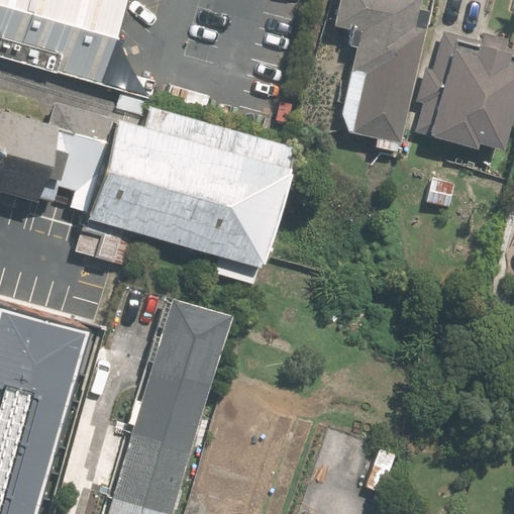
[(106,0),(0,0),(0,5),(96,33),(106,0)]
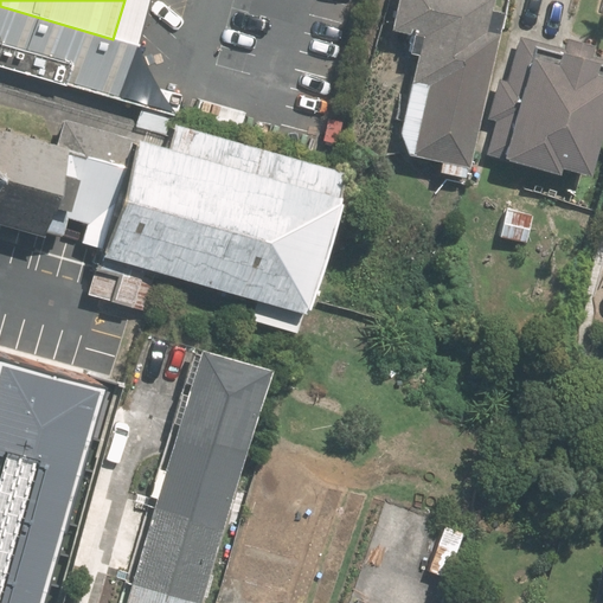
[(504,13),(491,11),(492,0),(392,0),(386,30),(410,34),(406,53),(415,55),(398,135),(406,156),(441,164),(438,174),(466,180),(468,170),(470,170),(504,13)]
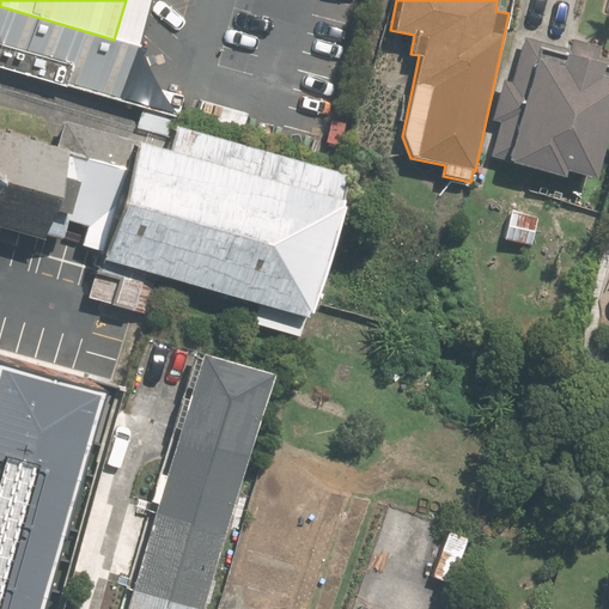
[(594,178),(608,127),(608,62),(597,60),(601,48),(572,41),(570,52),(523,40),(511,84),(503,81),(492,121),(501,123),(492,159),(561,177),(564,171),(594,178)]
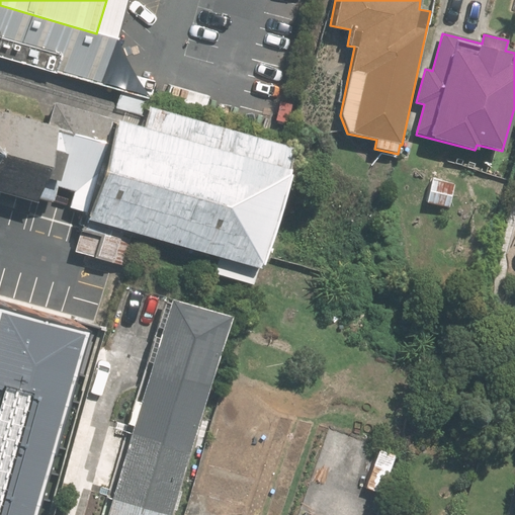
[(133,232),(256,267),(291,145),(149,104),(143,125),(56,101),(49,124),(0,110),(0,188),(54,203),(59,187),(74,191),(69,208),(85,212),(74,251),(122,265),(133,232)]
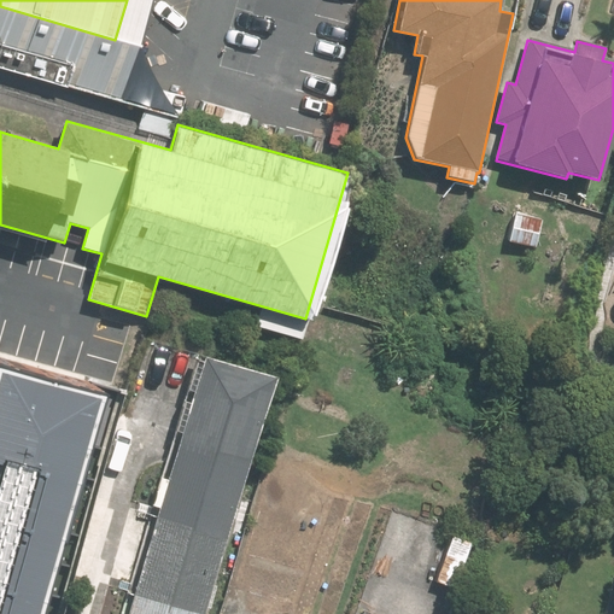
[(536,250),(543,220),(518,214),(509,243),(536,250)]
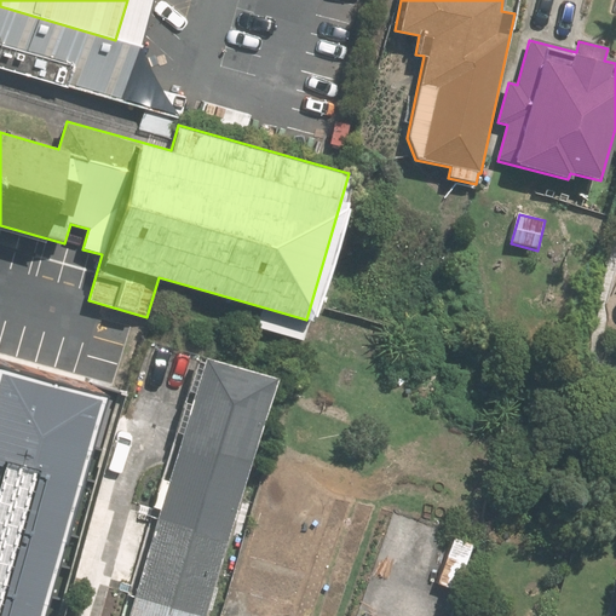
[(45,615),(114,385),(0,351),(0,615),(45,615)]
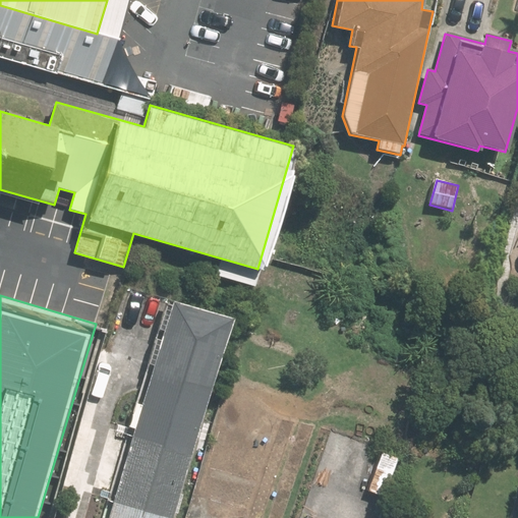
[(172,517),(227,320),(165,303),(106,517),(172,517)]
